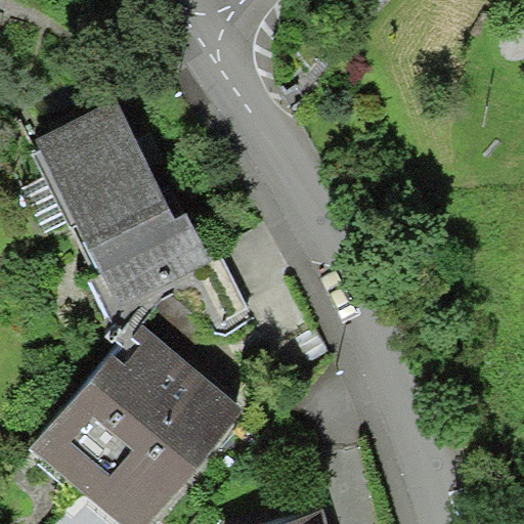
[(35,139),(87,249),(170,209),(117,99),(35,139)]
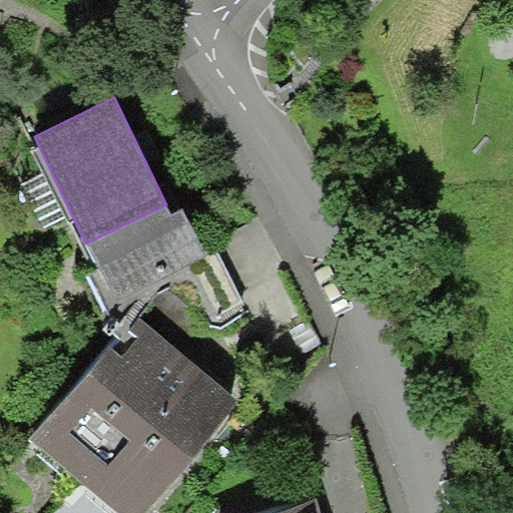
[(184,208),(171,214),(166,204),(85,243),(98,271),(86,277),(101,307),(190,264),(207,255),(184,208)]
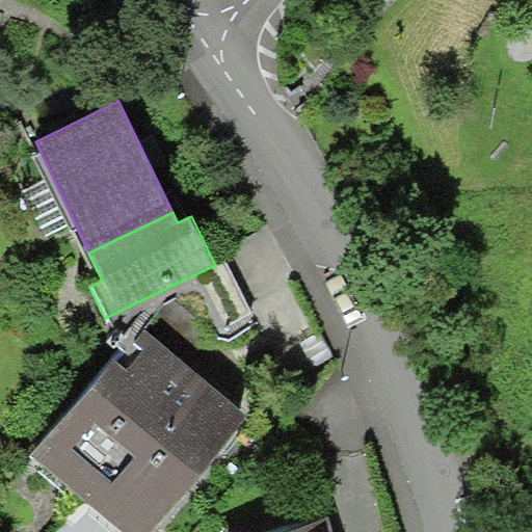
[(224,260),(215,265),(197,273),(225,327),(253,313),(224,260)]
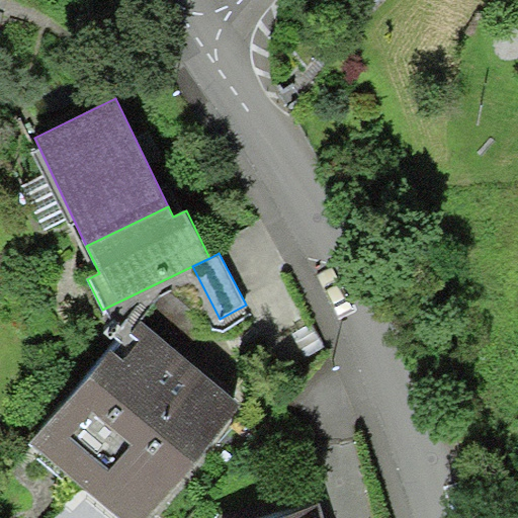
[(135,319),(32,443),(123,517),(147,517),(240,405),(135,319)]
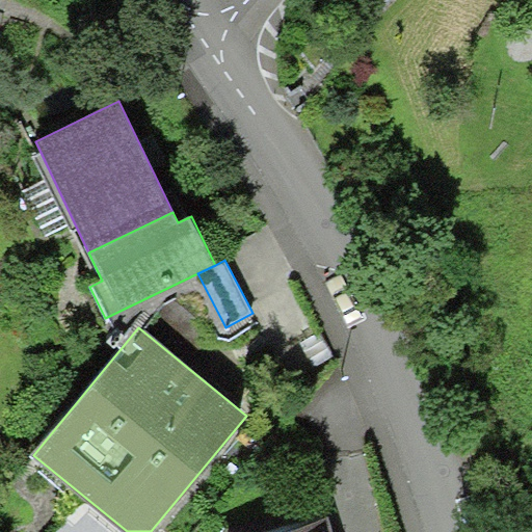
[(327,531),(324,519),(273,531),(327,531)]
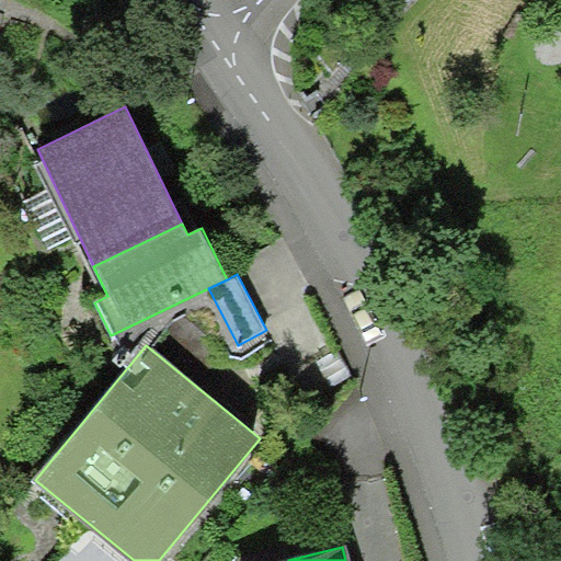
All buildings are outlined.
